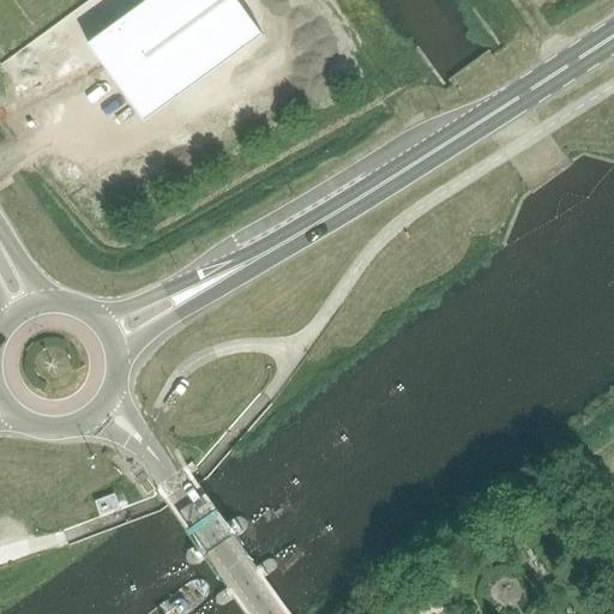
[(262,35),(235,0),(148,0),(88,44),(94,53),(96,52),(139,110),(168,89),(175,98),(262,35)]
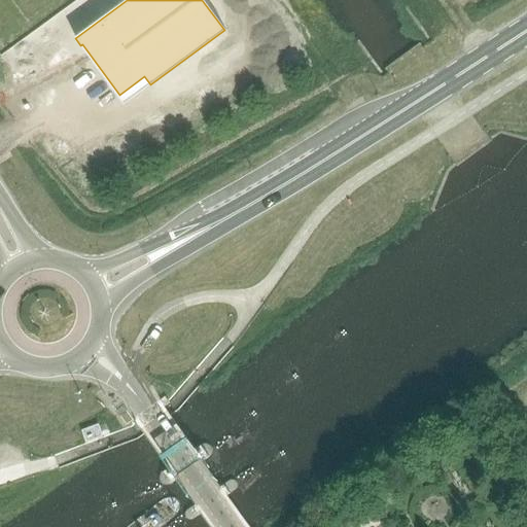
[(126,425),(133,420),(123,407),(115,412),(126,425)]
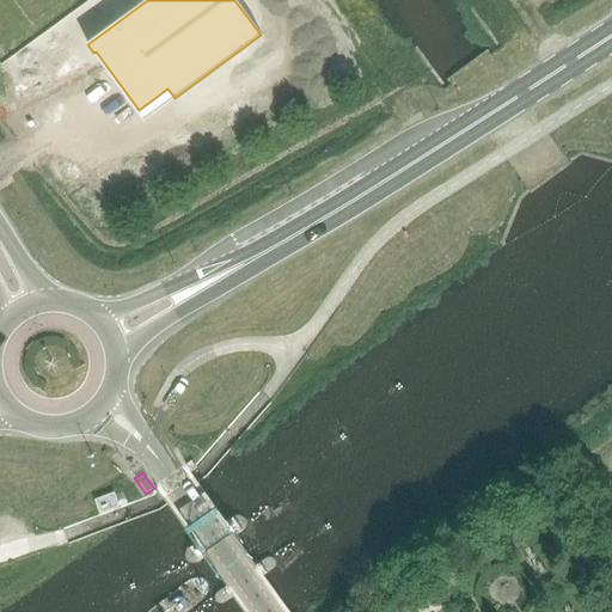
[(114,493),(95,500),(97,507),(99,514),(118,507),(117,505),(114,493)]
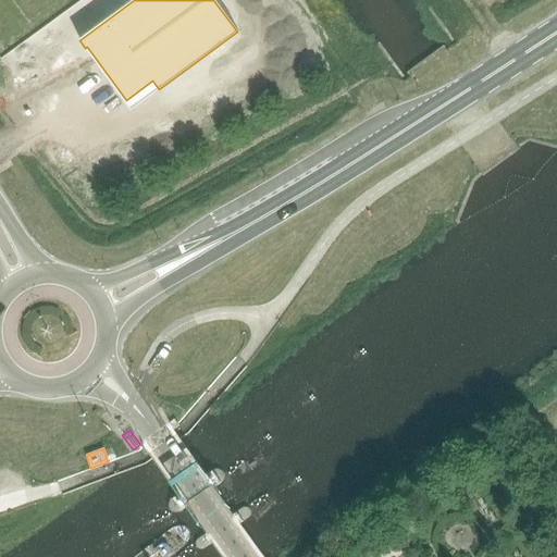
[(215,469),(213,469),(170,498),(169,500),(168,503),(168,506),(169,508),(171,510),(173,511),(176,511),(178,511),(220,482),(221,480),(222,479),(223,477),(223,474),(222,472),(220,470),(218,469),(215,469)]
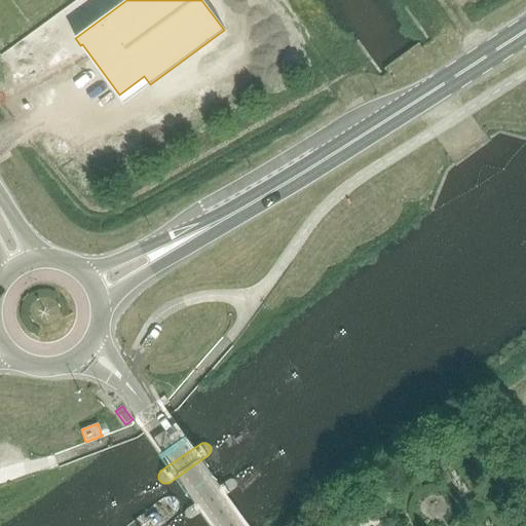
[(228,479),(192,504),(185,509),(184,511),(183,513),(183,514),(184,516),(185,518),(187,519),(188,519),(190,519),(233,489),(235,488),(236,486),(236,485),(236,483),(235,481),(234,480),(232,479),(230,479),(228,479)]
